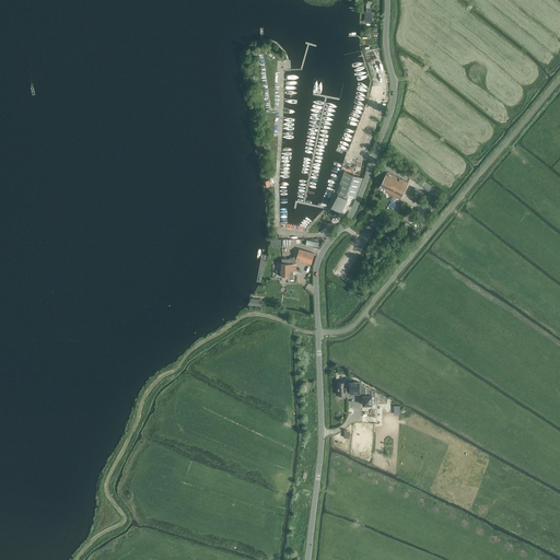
[(345,172),(337,193),(356,199),(363,178),(345,172)]
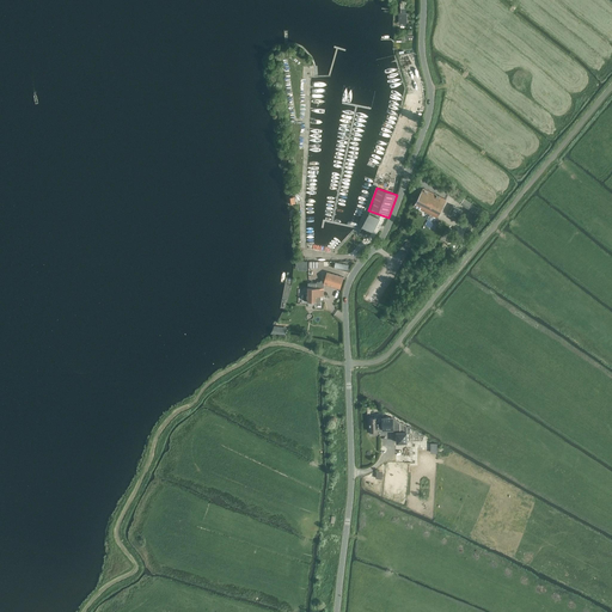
[(438,218),(446,200),(423,188),(414,206),(438,218)]
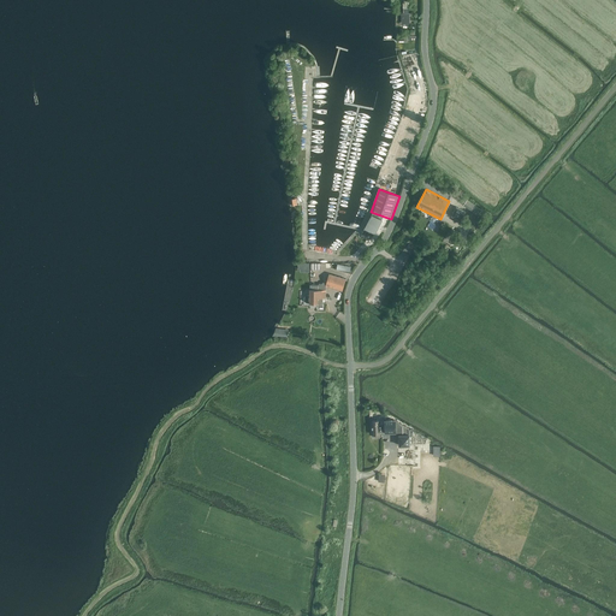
[(463,205),(479,217),(483,211),(467,200),(463,205)]
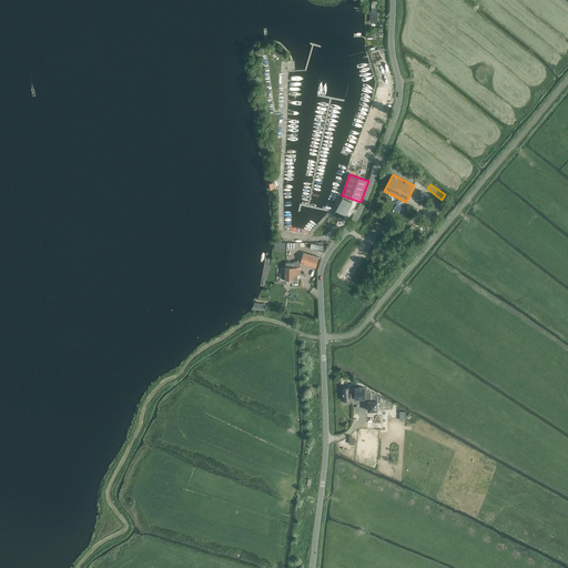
[(421,190),(417,199),(426,202),(429,193),(421,190)]
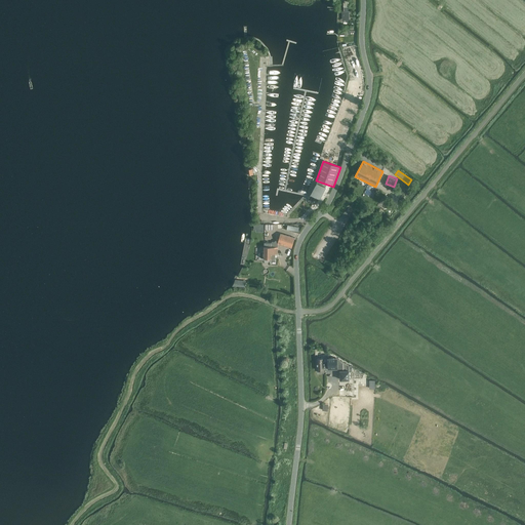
[(317,182),(309,198),(318,203),(326,186),(317,182)]
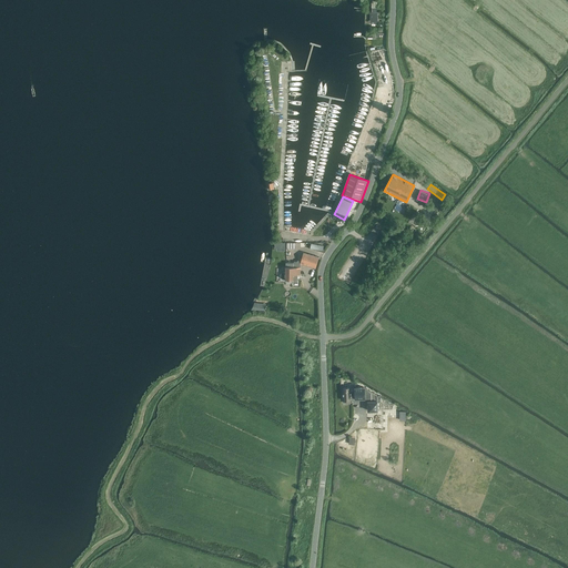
[(304,252),(301,263),(316,267),(318,257),(304,252)]
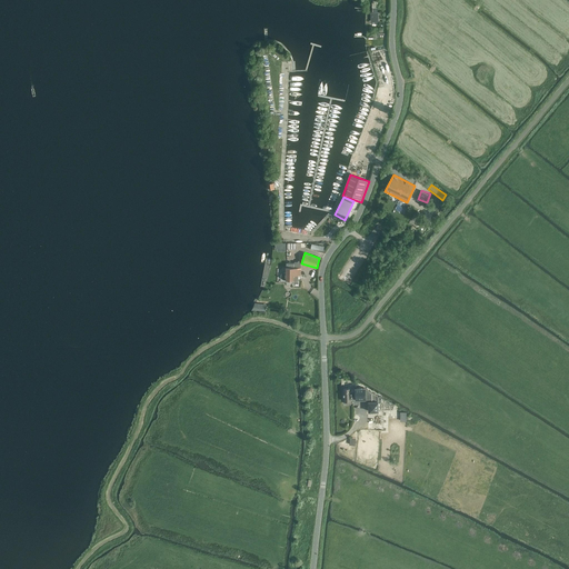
[(301,273),(301,263),(301,260),(299,260),(299,263),(298,263),(297,263),(297,262),(296,262),(295,262),(295,263),(287,263),(287,272),(285,272),(285,273),(283,273),(282,273),(282,275),(281,276),(281,277),(282,277),(282,278),(283,279),(285,279),(285,280),(286,280),(287,280),(292,280),(292,281),(292,282),(298,282),(298,281),(299,273),(301,273)]
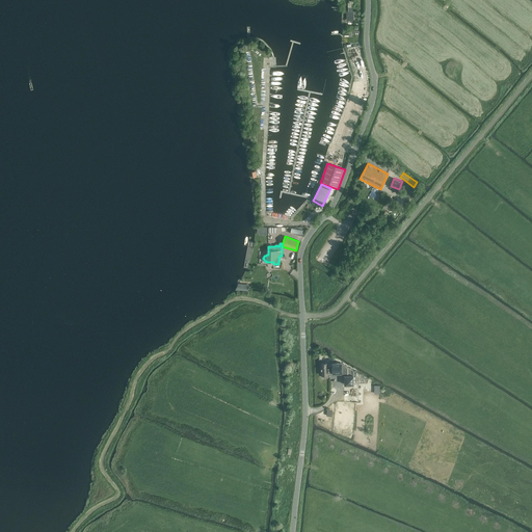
[(333,363),(329,363),(329,373),(333,373),(342,373),(342,372),(347,372),(348,375),(353,375),(353,372),(353,371),(353,370),(340,362),(333,363)]
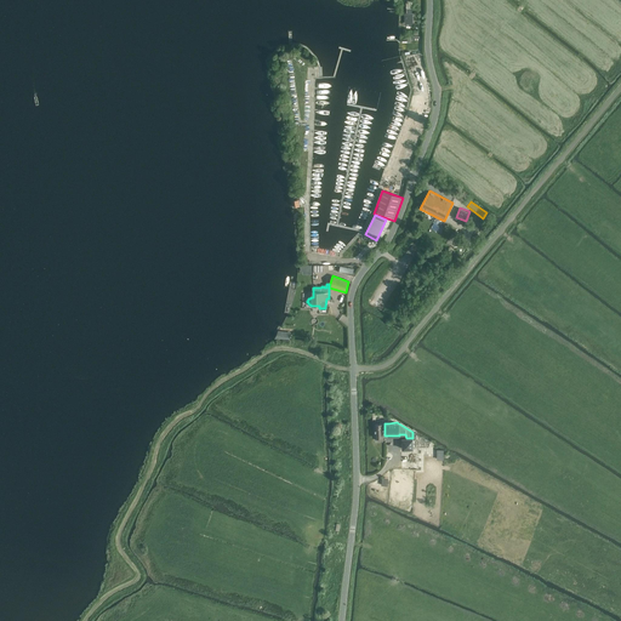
[(406,438),(403,438),(403,449),(414,449),(412,438),(406,438)]
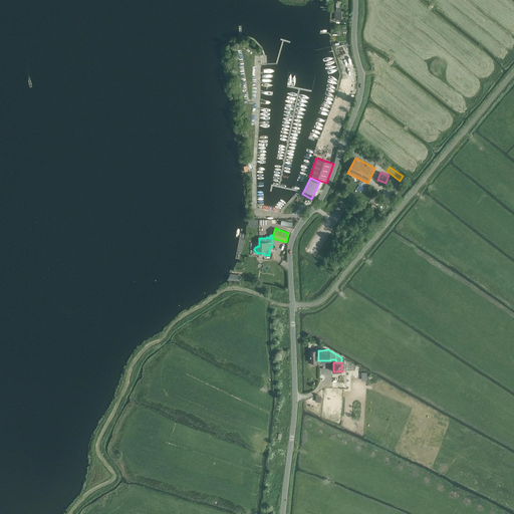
[(341,394),(342,387),(332,386),(331,392),(341,394)]
